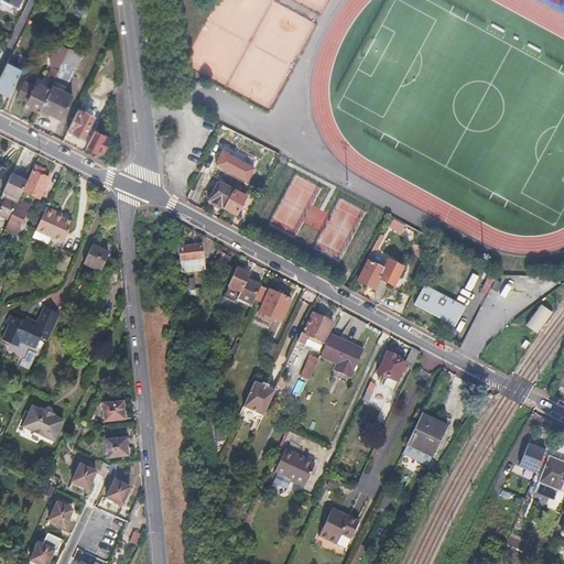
[(56,50),(51,62),(53,67),(49,77),(55,80),(67,55),(56,50)]
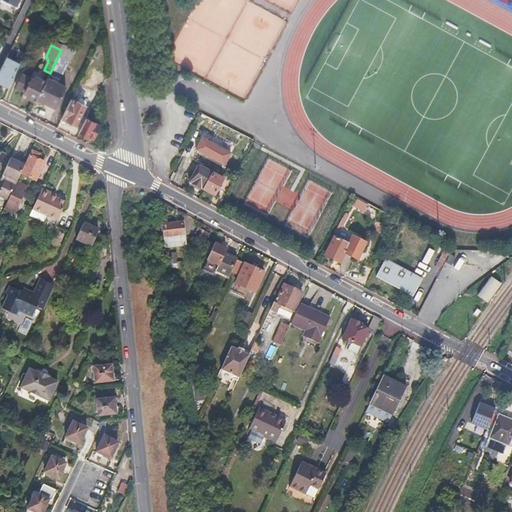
[(10,51),(7,57),(0,70),(0,82),(2,83),(8,86),(22,57),(10,51)]
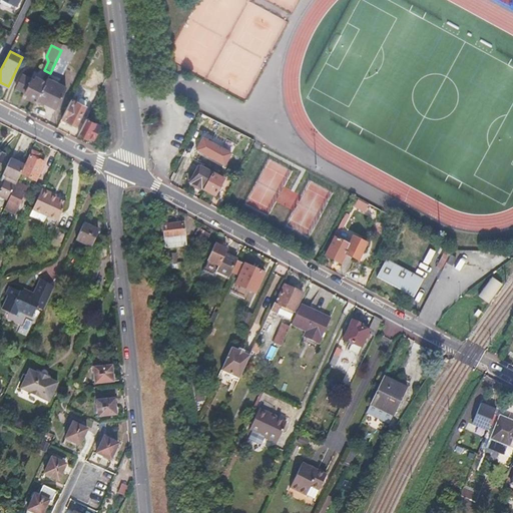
[(29,77),(22,73),(15,87),(19,89),(22,90),(29,77)]
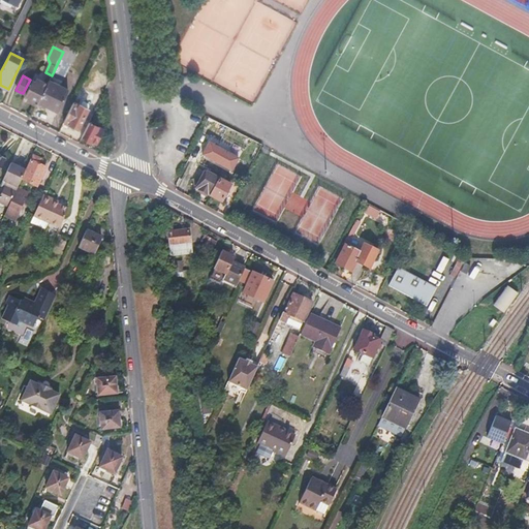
[(35,82),(32,81),(30,80),(23,93),(26,94),(28,95),(26,99),(32,101),(37,104),(38,101),(48,84),(36,79),(35,82)]
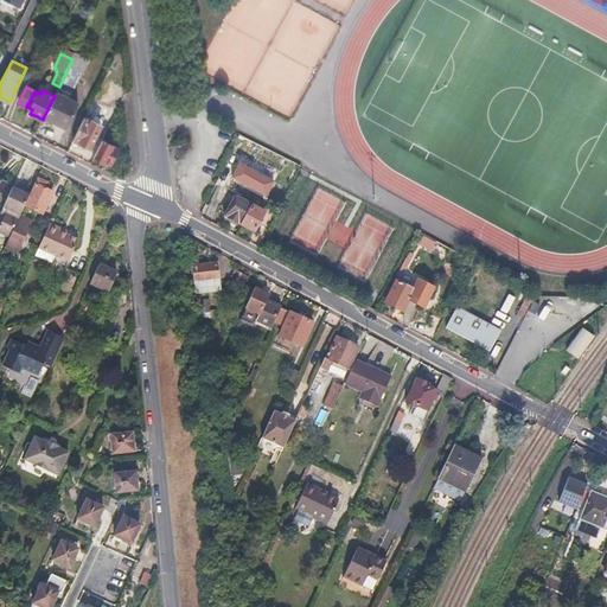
[(57,90),(55,96),(44,116),(56,121),(66,127),(80,102),(57,90)]
